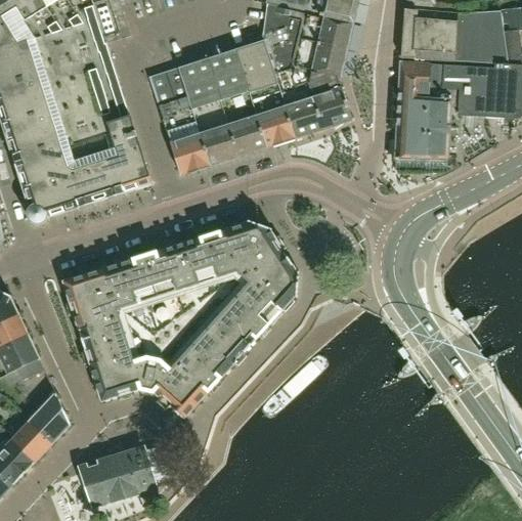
[(0,239),(1,239),(0,230),(30,220),(32,221),(33,222),(39,222),(43,220),(46,216),(47,215),(58,251),(162,218),(151,182),(106,41),(92,0),(0,0),(0,239)]
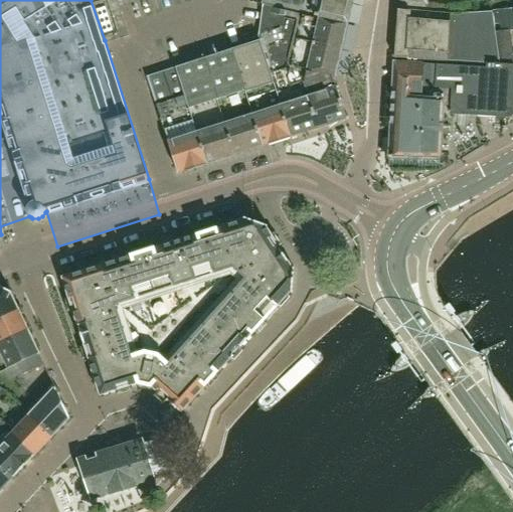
[(91,0),(105,40),(127,33),(116,0),(91,0)]
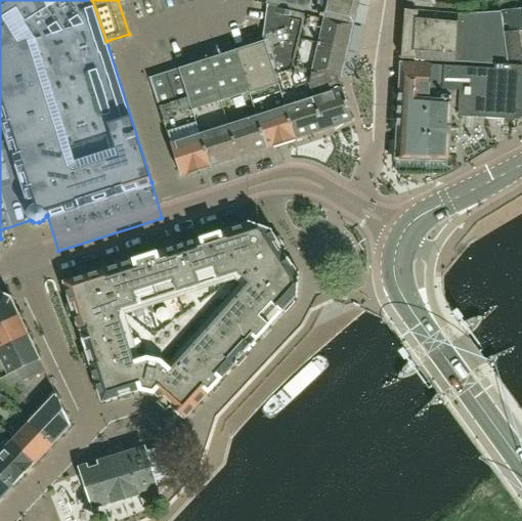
[(264,0),(264,2),(266,2),(351,22),(355,0),(264,0)]
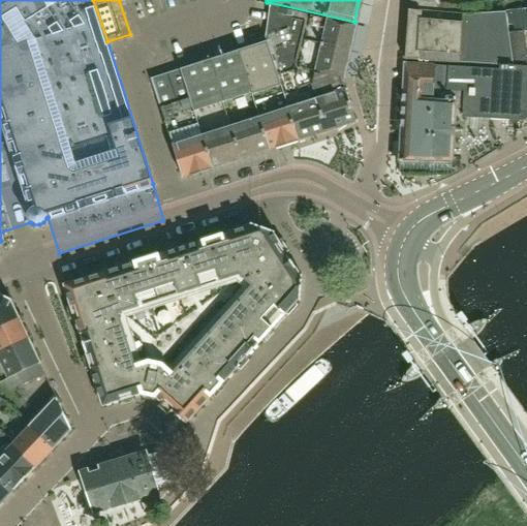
[(407,0),(406,7),(431,10),(431,8),(435,9),(436,0),(407,0)]
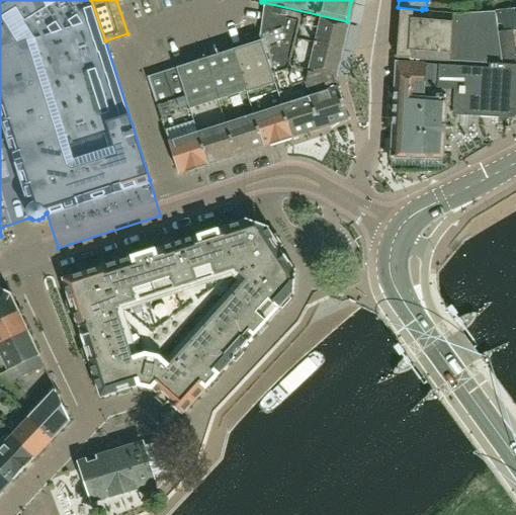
[(347,21),(263,2),(258,33),(290,135),(346,117),(336,85),(337,85),(334,75),(347,21)]
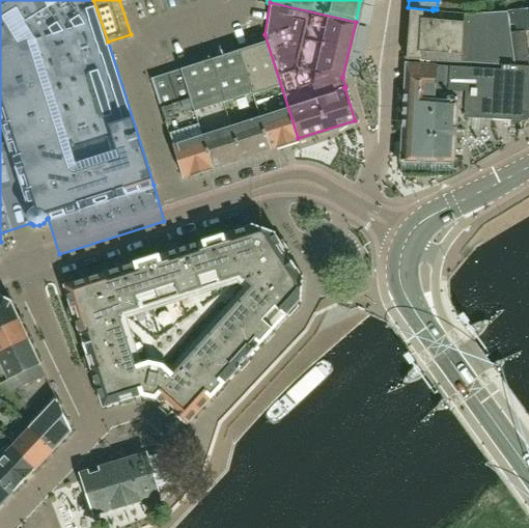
[(433,10),(408,7),(408,8),(405,57),(457,60),(499,62),(512,63),(508,30),(506,10),(492,10),(492,8),(461,11),(437,9),(433,8),(433,10)]
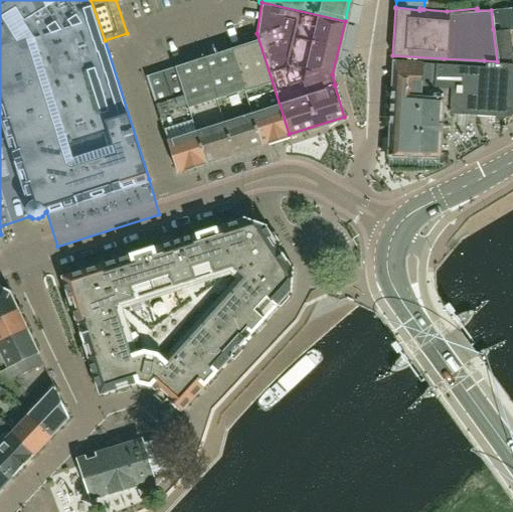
[(512,51),(511,52),(508,26),(493,29),(497,61),(511,62),(512,65),(512,51)]
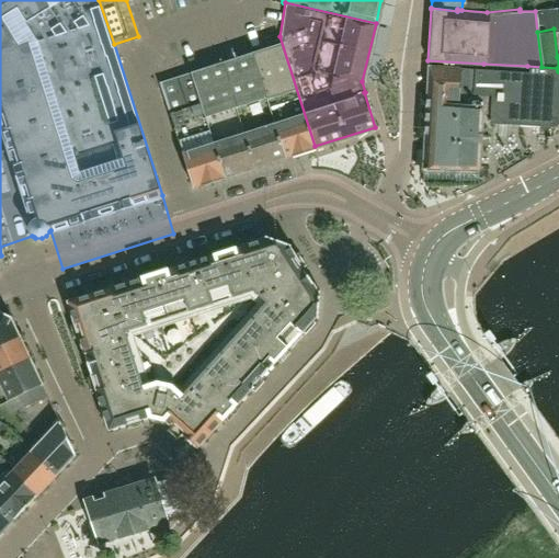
[(266,46),(250,52),(284,156),(315,146),(280,36),(270,40),(267,34),(263,35),(266,46)]
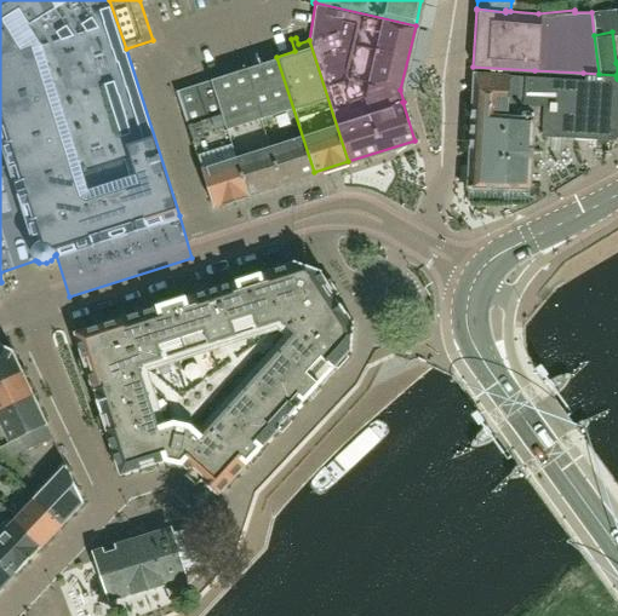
[(314,172),(276,57),(209,79),(247,194),(314,172)]
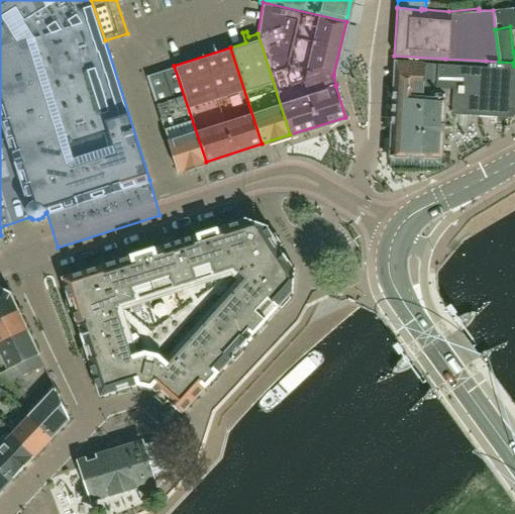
[(486,66),(394,61),(389,152),(391,153),(391,165),(437,167),(438,156),(439,156),(442,104),(444,104),(444,95),(422,94),(422,85),(451,87),(450,112),(510,116),(514,111),(514,66),(513,63),(499,62),(486,61),(486,66)]
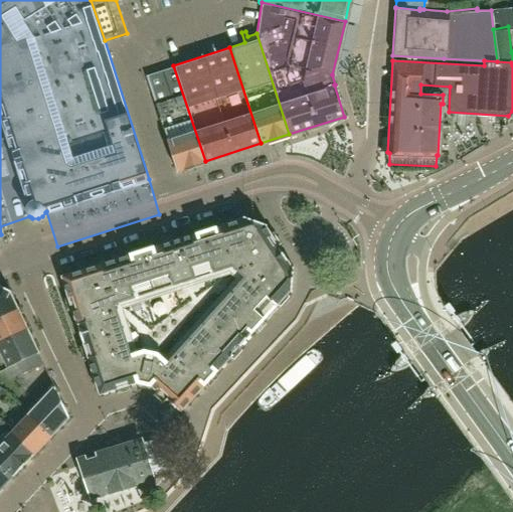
[(205,161),(173,65),(146,74),(177,170),(205,161)]
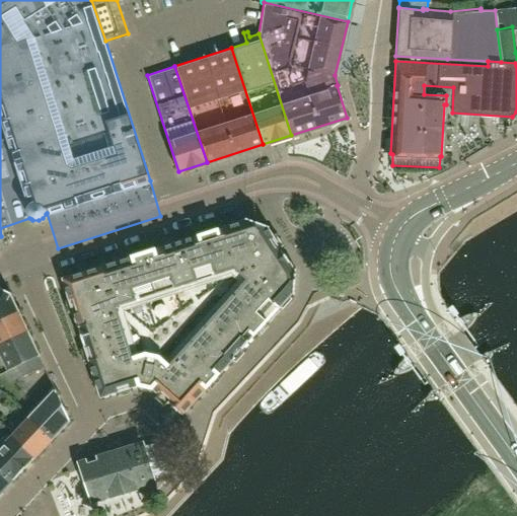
[(160,216),(58,248),(66,276),(62,277),(99,395),(138,383),(150,386),(180,413),(290,292),(293,292),(295,267),(292,267),(267,227),(268,225),(244,217),(243,219),(169,242),(160,216)]
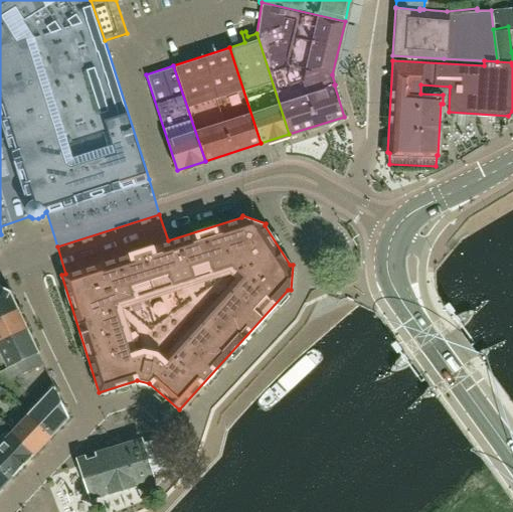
[(0,313),(16,306),(9,291),(10,289),(0,285),(0,313)]
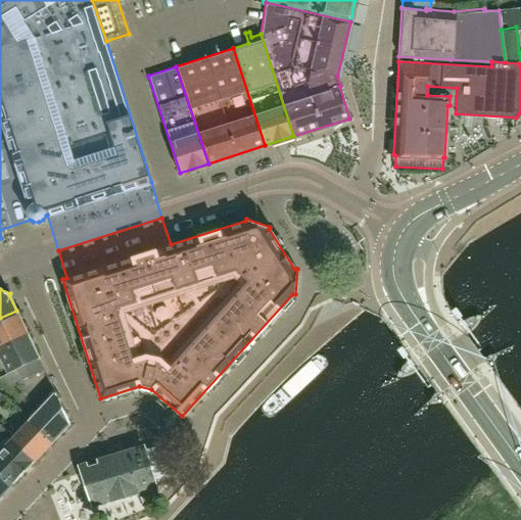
[(0,345),(27,333),(16,311),(0,318),(0,345)]
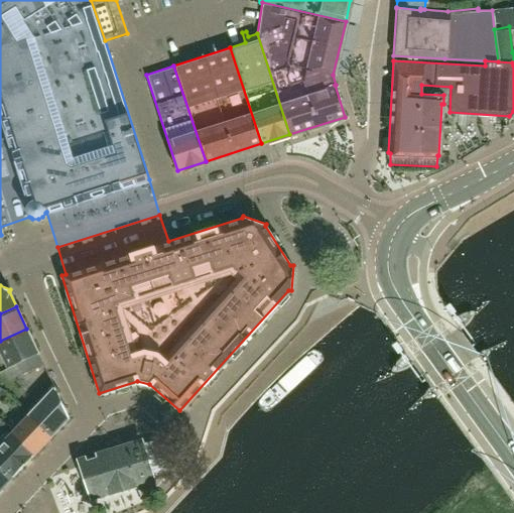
[(37,352),(26,329),(0,341),(0,353),(6,366),(15,362),(37,352)]
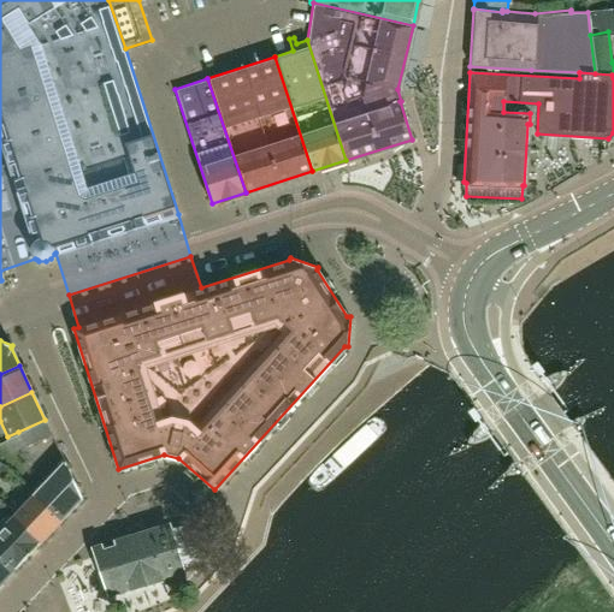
[(51,432),(45,420),(18,432),(25,445),(51,432)]
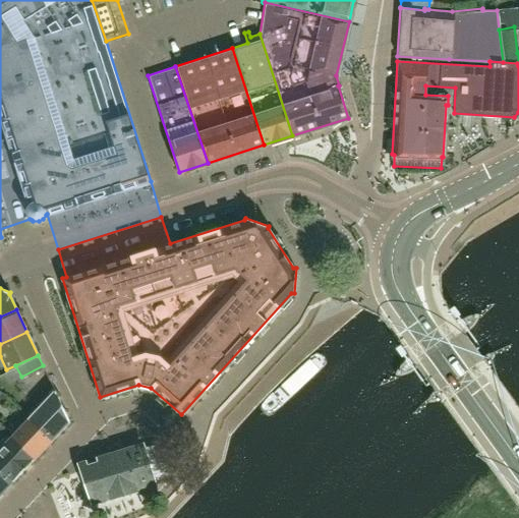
[(52,385),(23,413),(27,417),(27,416),(51,439),(68,420),(52,385)]
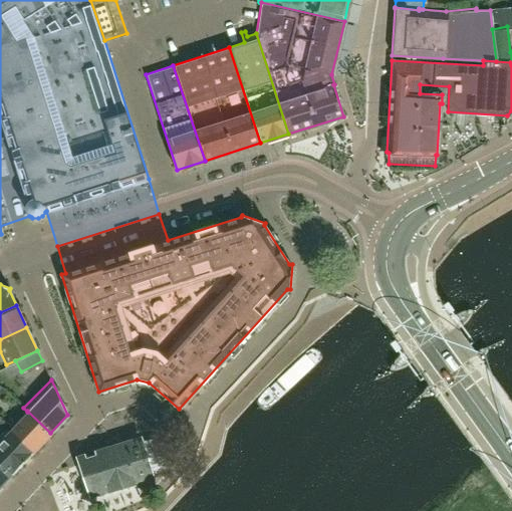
[(9,431),(32,453),(32,452),(50,433),(27,411),(27,412),(9,431)]
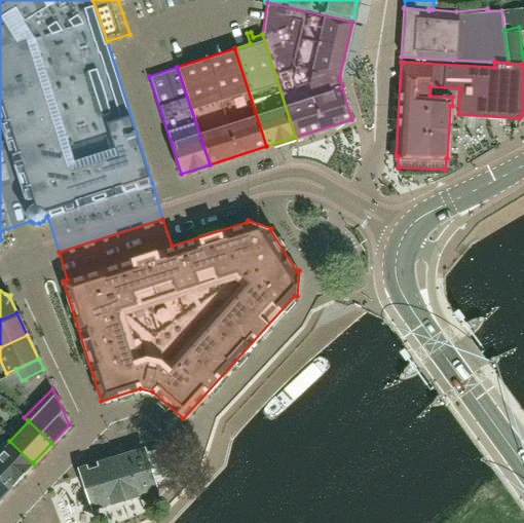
[(0,472),(12,484),(33,463),(9,441),(6,437),(0,443),(0,472)]
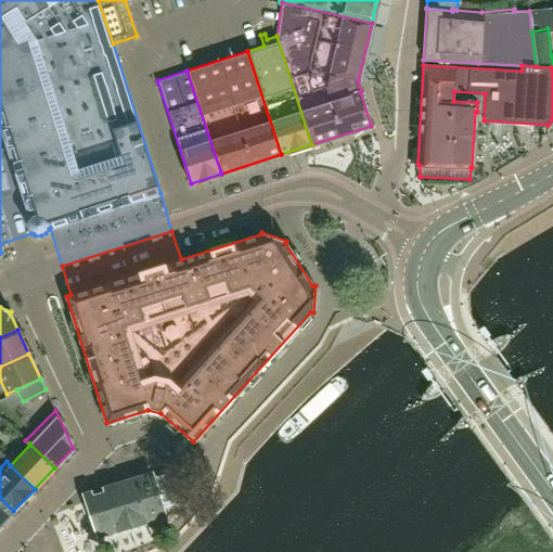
[(98,491),(88,495),(89,497),(90,499),(99,529),(124,522),(125,522),(134,518),(144,516),(161,511),(177,505),(170,484),(167,472),(150,476),(150,475),(121,484),(120,484),(98,491)]
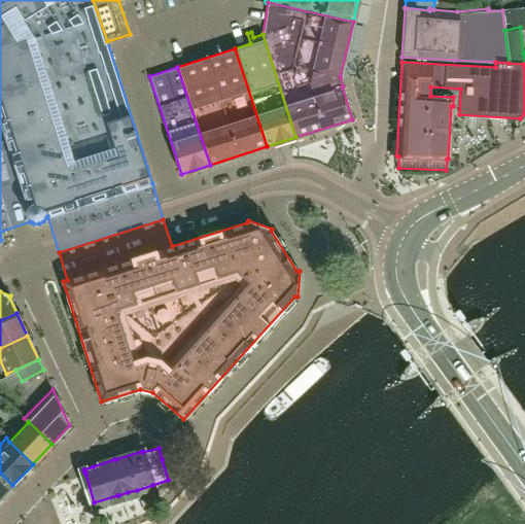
[(0,497),(12,485),(0,473),(0,497)]
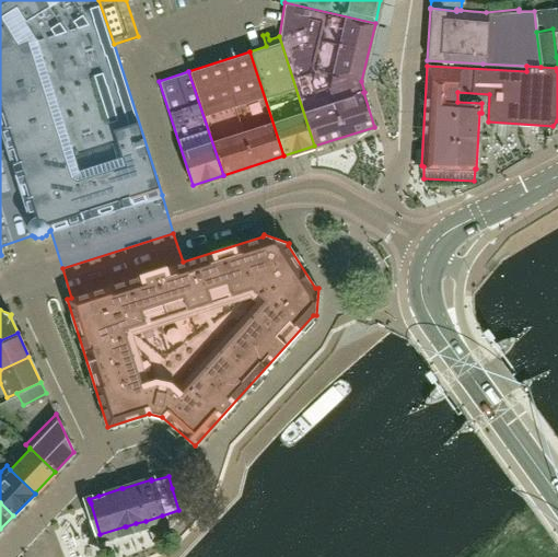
All buildings are outlined.
